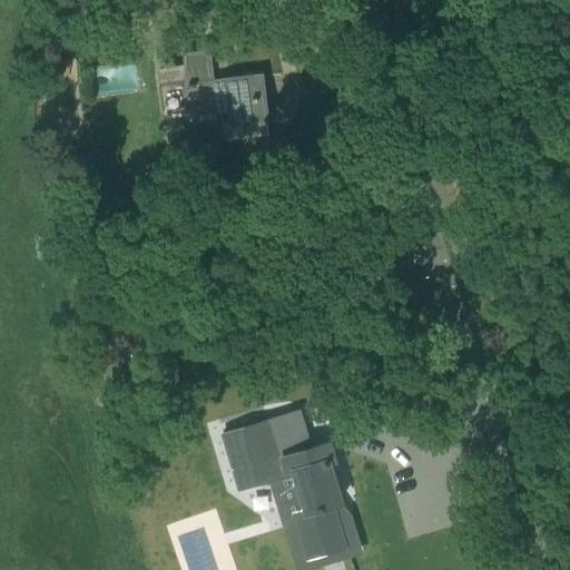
[(186,67),(158,70),(165,116),(228,107),(229,120),(223,121),(225,140),(269,135),(262,74),(213,80),(208,50),(184,53),(186,67)]
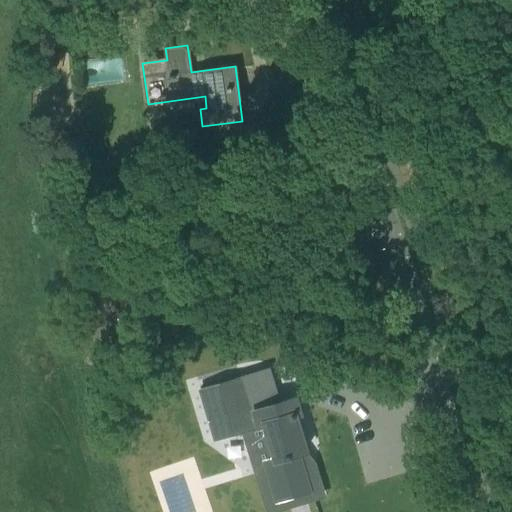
[(60,72),(63,54),(51,52),(48,71),(60,72)]
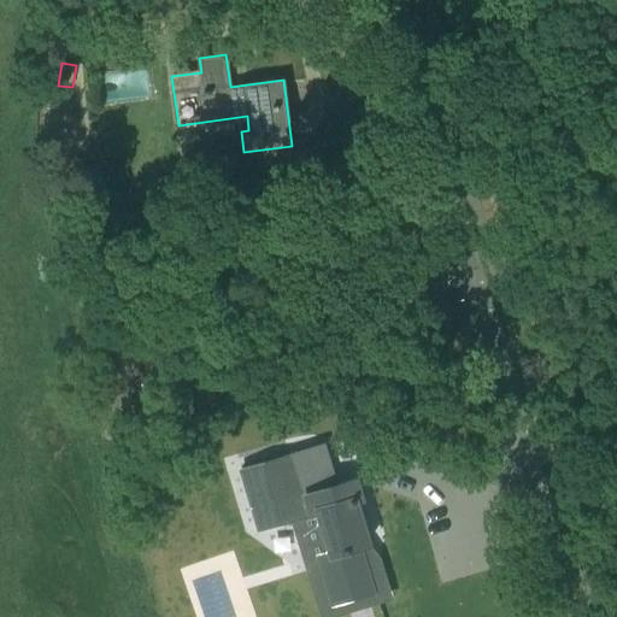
[(75,156),(66,166),(78,177),(88,166),(75,156)]
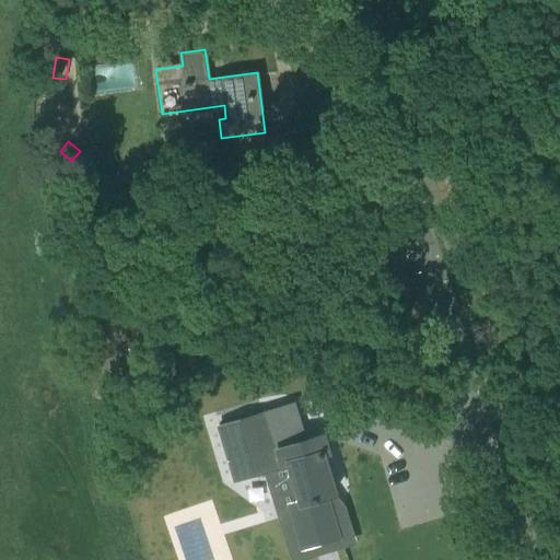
[(328,453),(324,434),(272,450),(263,412),(220,424),(235,478),(289,463),(301,502),(335,492),(323,454),(328,453)]
